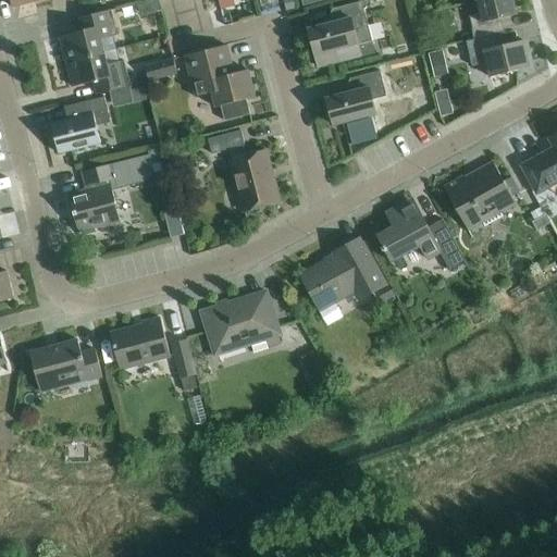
[(161,11),(158,0),(152,0),(141,3),(145,15),(161,11)]
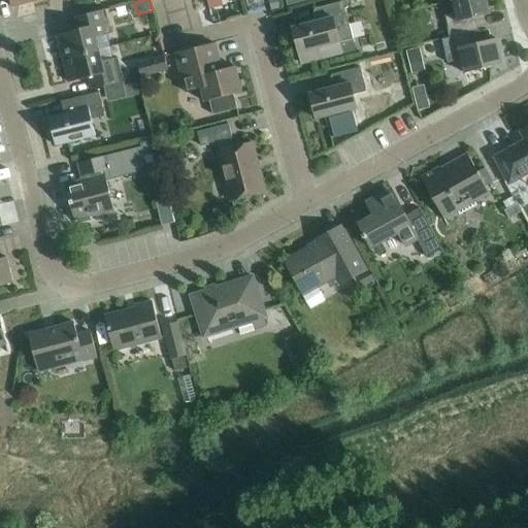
[(207,0),(210,8),(223,5),(221,0),(207,0)]
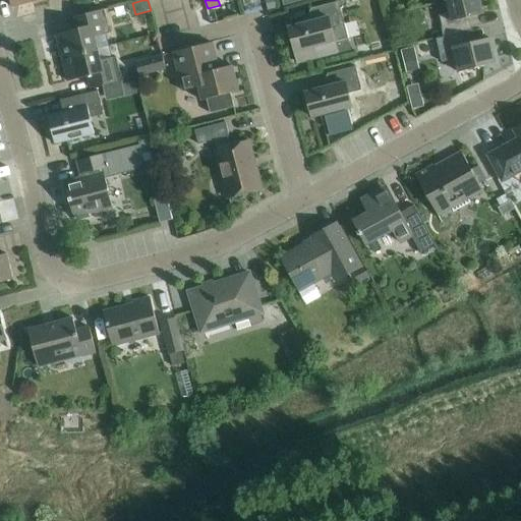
[(274,0),(265,0),(268,10),(276,8),(274,0)]
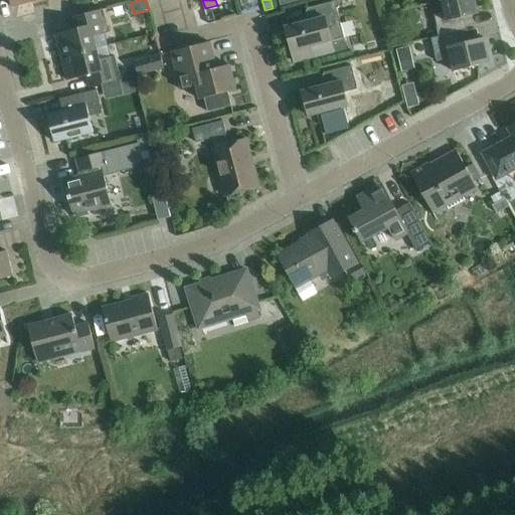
[(475,0),(444,0),(442,1),(445,12),(435,15),(440,36),(467,29),(465,17),(479,14),(475,0)]
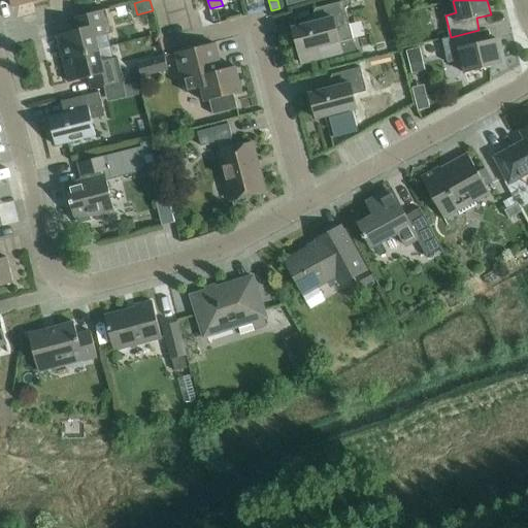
[(355,42),(350,26),(343,2),(316,9),(319,21),(293,28),(300,54),(302,63),(343,53),(341,45),(355,42)]
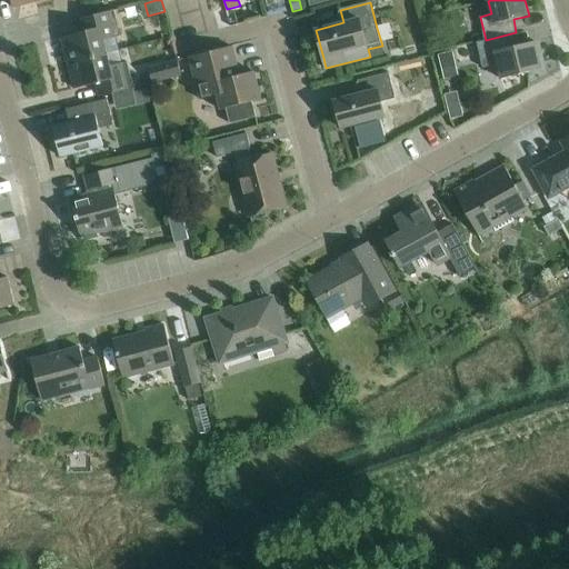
[(68,63),(107,53),(103,41),(121,37),(115,11),(80,19),(83,32),(61,38),(68,63)]
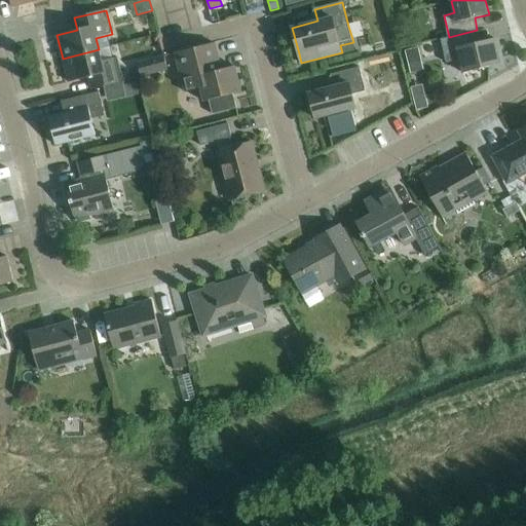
[(472,44),(468,32),(441,39),(447,63),(460,60),(463,73),(501,64),(494,38),(472,44)]
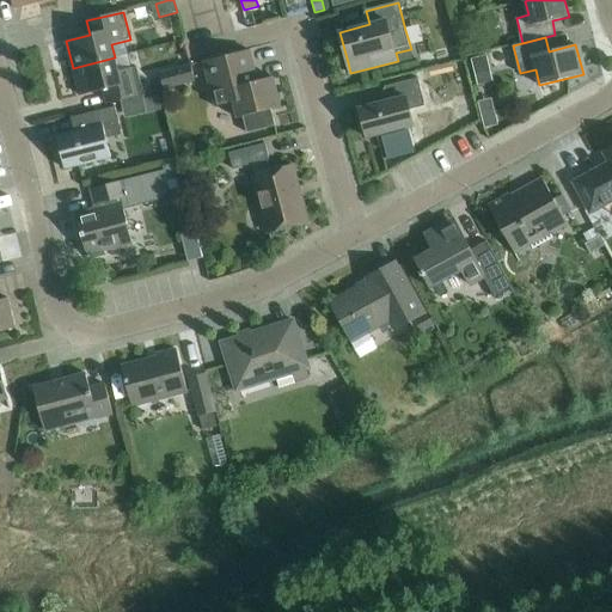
[(476,38),(463,42),(466,55),(479,51),(476,38)]
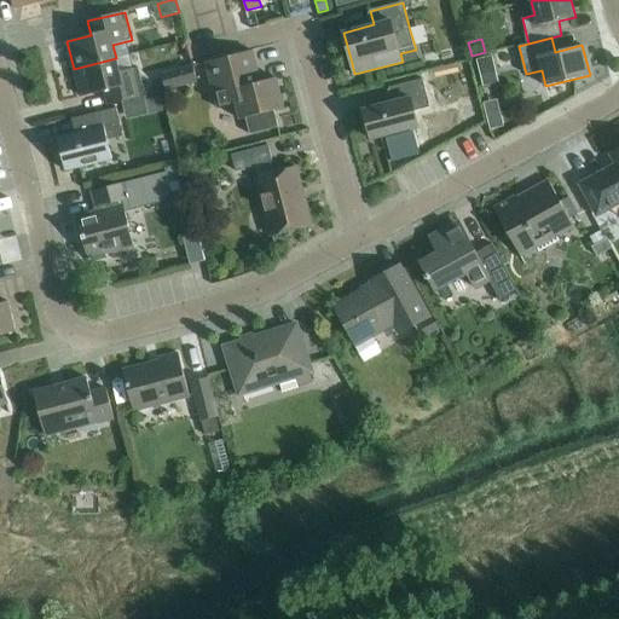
[(261,82),(254,51),(207,62),(218,109),(236,104),(241,120),(247,119),(250,133),(279,126),(275,110),(284,109),(277,79),(261,82)]
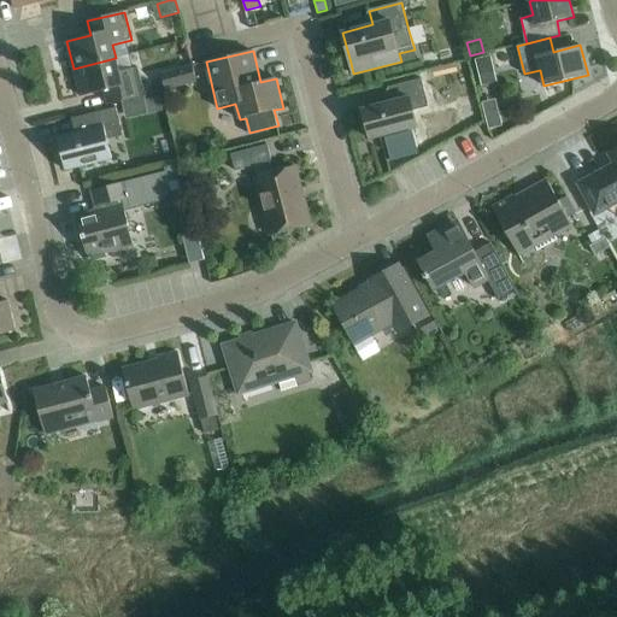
[(492,57),(475,60),(481,88),(497,84),(492,57)]
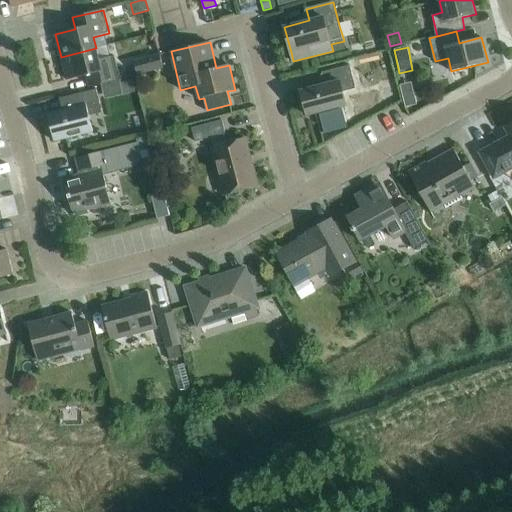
[(96,48),(61,57),(67,80),(86,75),(89,87),(120,79),(114,56),(99,60),(96,48)]
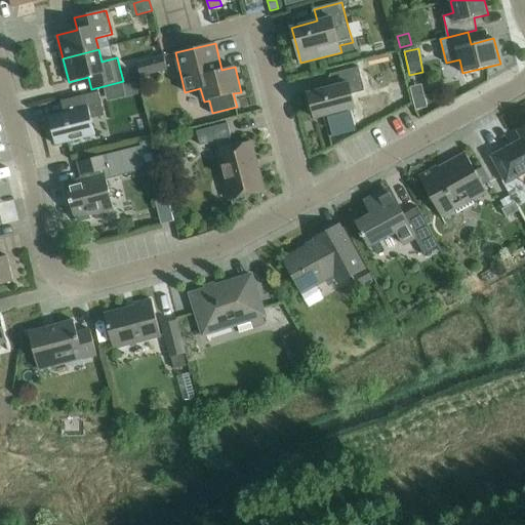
[(136,64),(139,77),(168,70),(165,57),(136,64)]
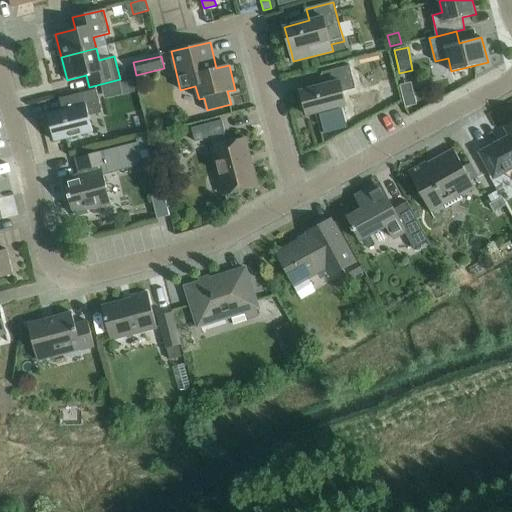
[(343,92),(356,89),(350,65),(323,72),(326,84),(301,91),(307,115),(346,105),(343,92)]
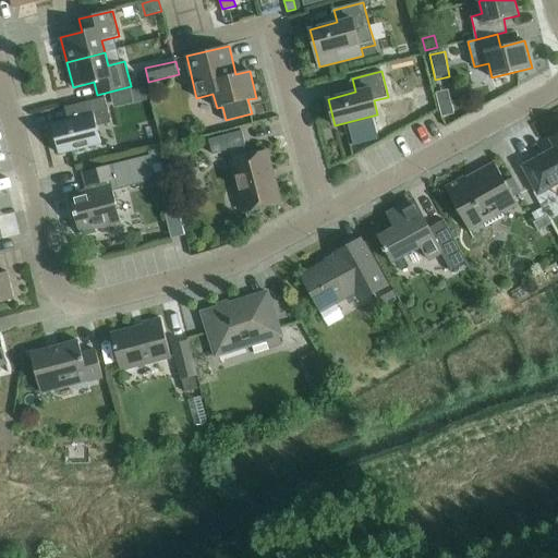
[(144,87),(130,91),(134,104),(147,100),(144,87)]
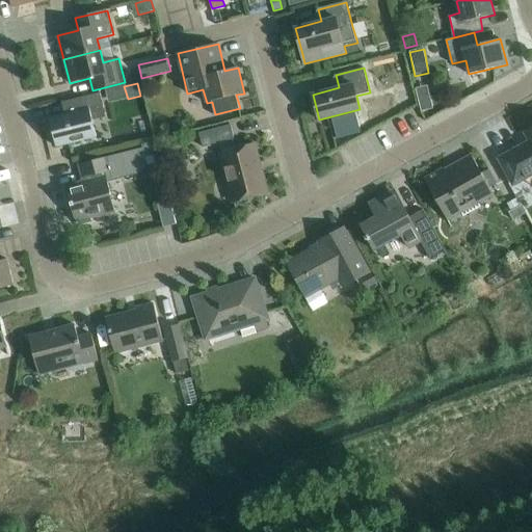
[(100,92),(72,100),(75,112),(49,118),(56,147),(97,136),(92,121),(106,117),(100,92)]
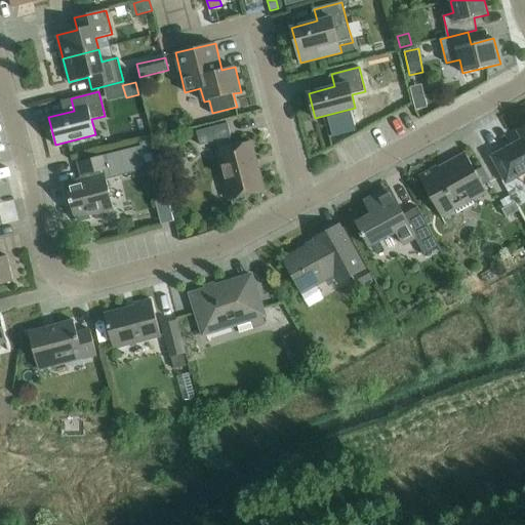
[(426,96),(414,99),(416,111),(428,108),(426,96)]
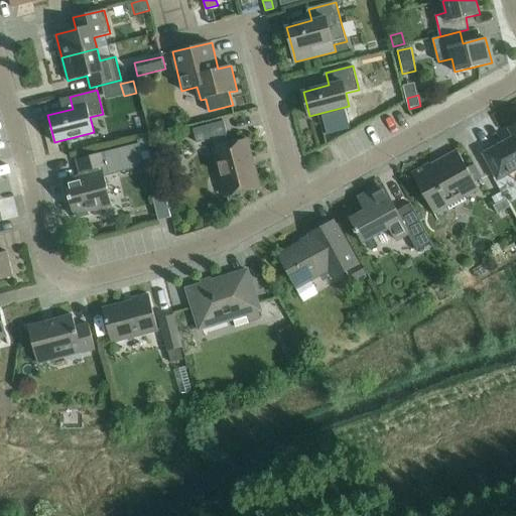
[(343,110),(323,115),(328,135),(348,129),(343,110)]
